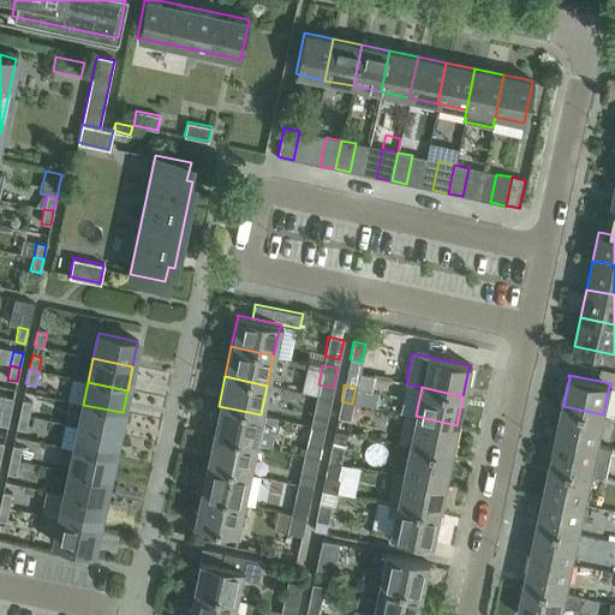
[(311,415),(327,418),(330,399),(316,395),(311,415)]
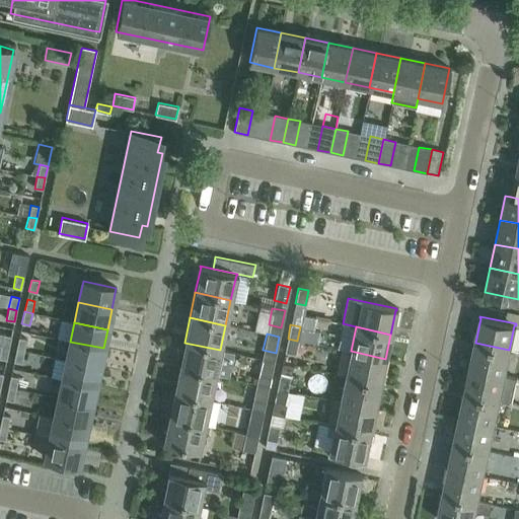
[(8,348),(11,336),(3,335),(1,346),(8,348)]
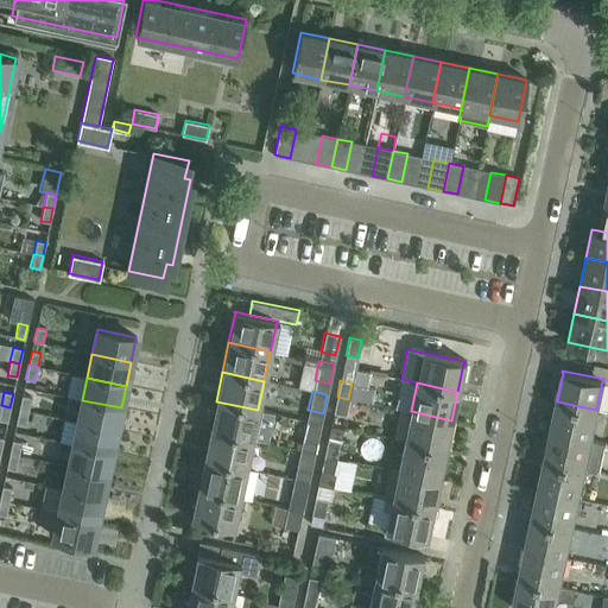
[(21,396),(19,409),(29,411),(31,397),(21,396)]
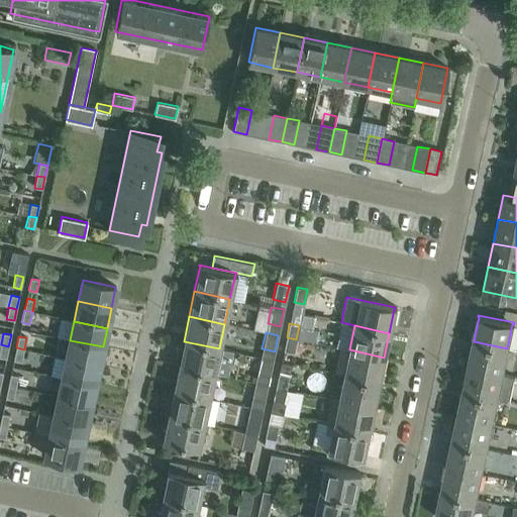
[(294,353),(296,339),(287,337),(284,351),(294,353)]
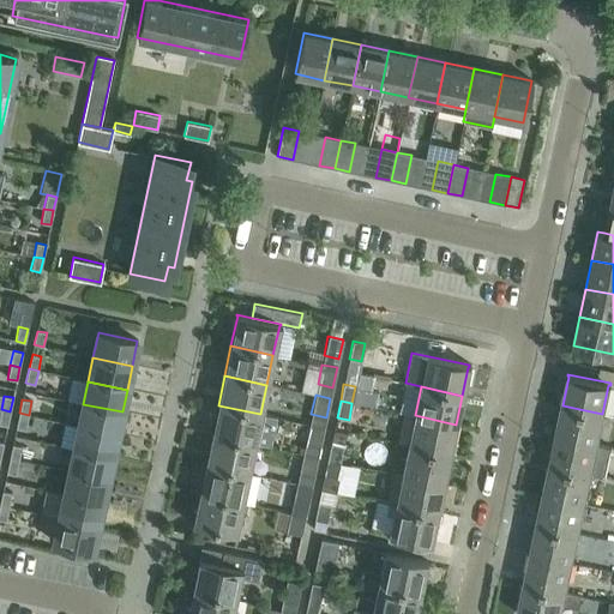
[(118,434),(122,411),(83,404),(78,426),(118,434)]
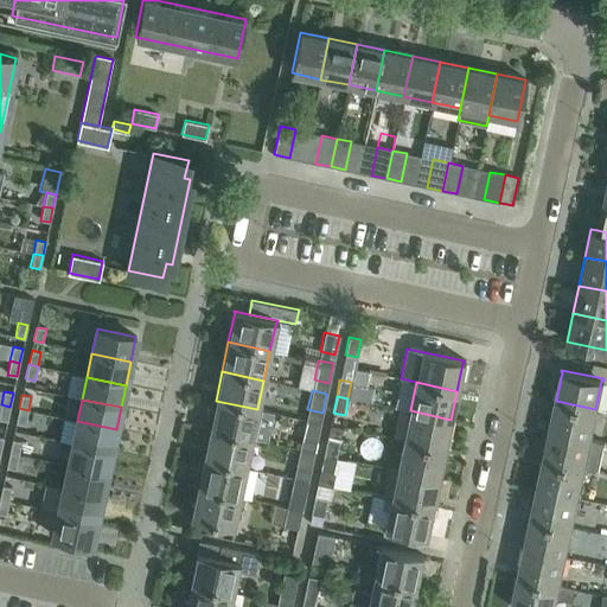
[(270,413),(257,409),(216,401),(209,430),(250,439),(264,441),(270,413)]
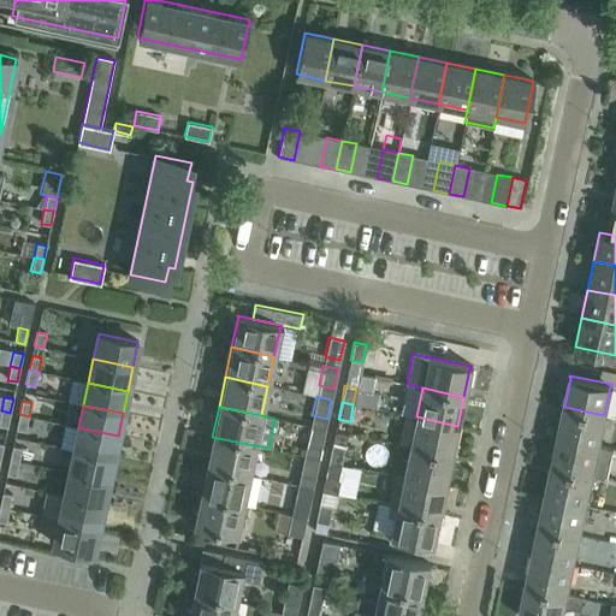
[(564,407),(558,436),(598,444),(604,415),(564,407)]
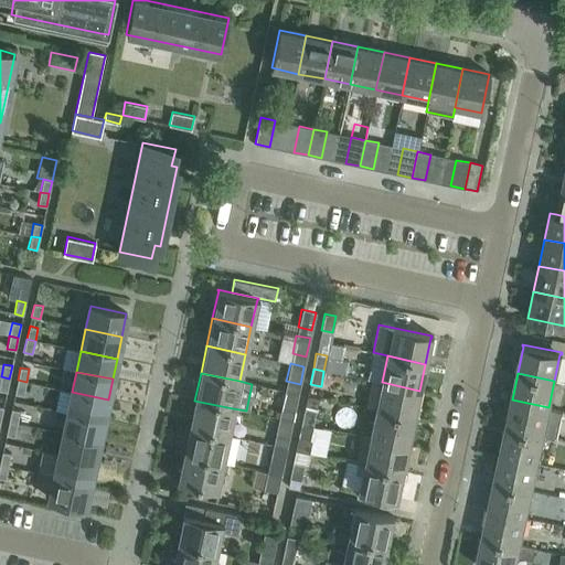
[(0,390),(7,392),(9,379),(1,376),(0,380),(0,390)]
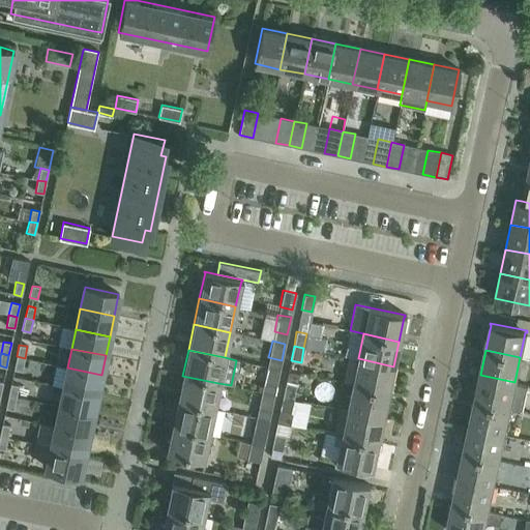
[(17,356),(13,369),(22,371),(25,358),(17,356)]
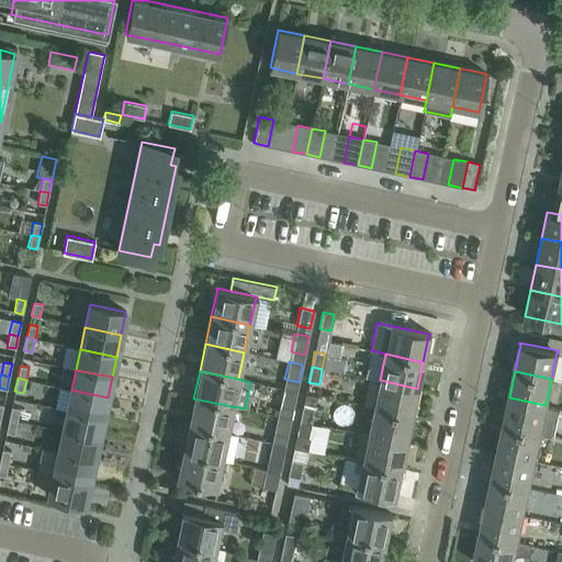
[(374,407),(412,416),(417,389),(380,380),(371,379),(364,406),(374,407)]
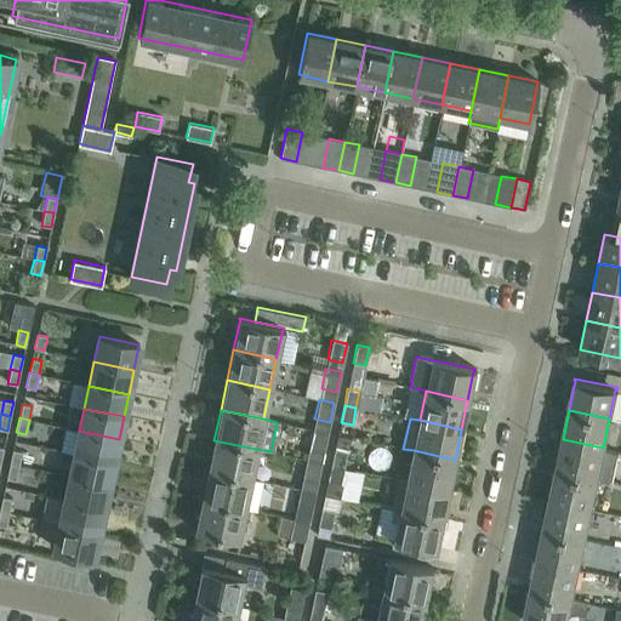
[(308,448),(324,451),(328,432),(313,428),(308,448)]
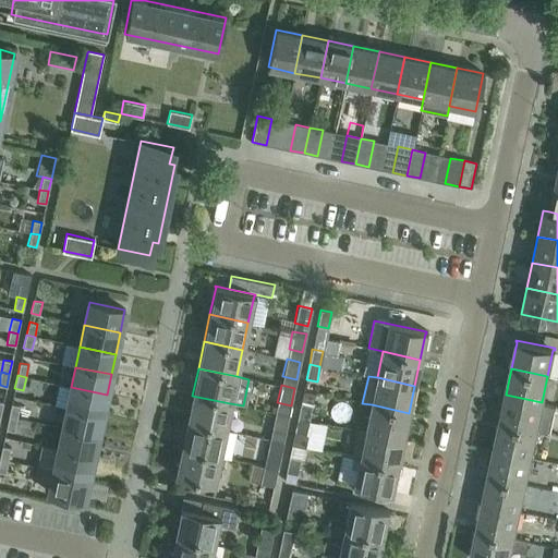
[(102,415),(107,395),(71,387),(67,408),(102,415)]
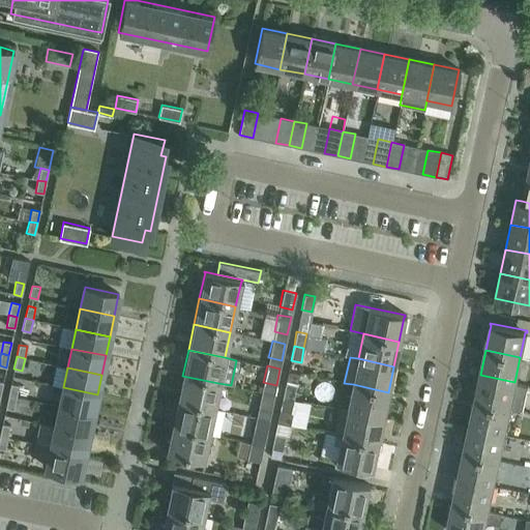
[(514,382),(480,375),(474,401),(509,408),(522,411),(527,385),(514,382)]
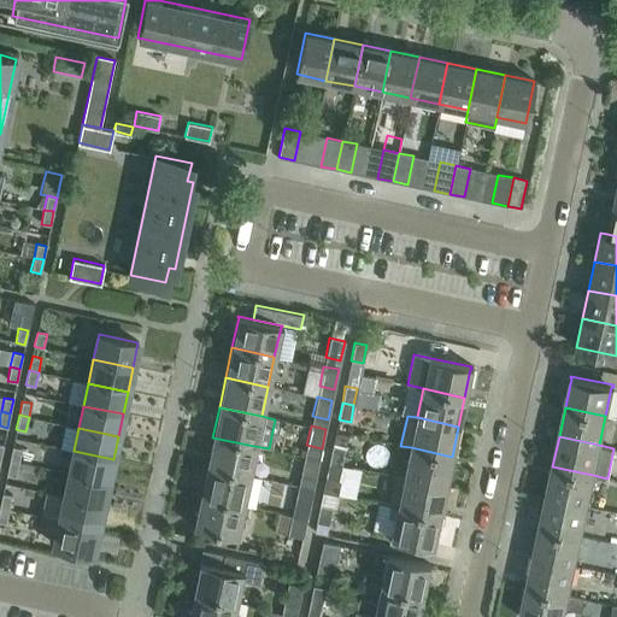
[(212,438),(206,466),(248,476),(254,446),(212,438)]
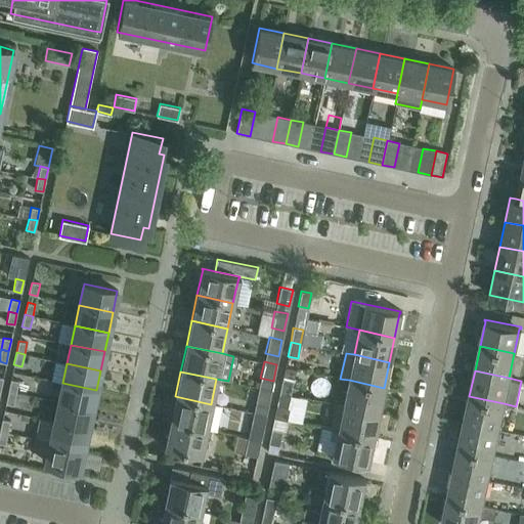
[(10,379),(8,391),(16,393),(18,381),(10,379)]
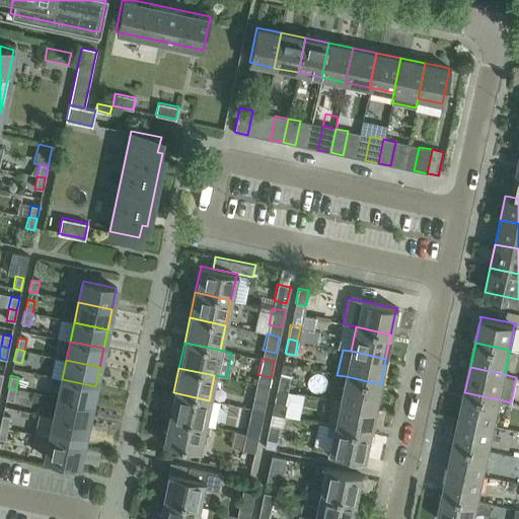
[(290,377),(280,375),(277,389),(287,391),(290,377)]
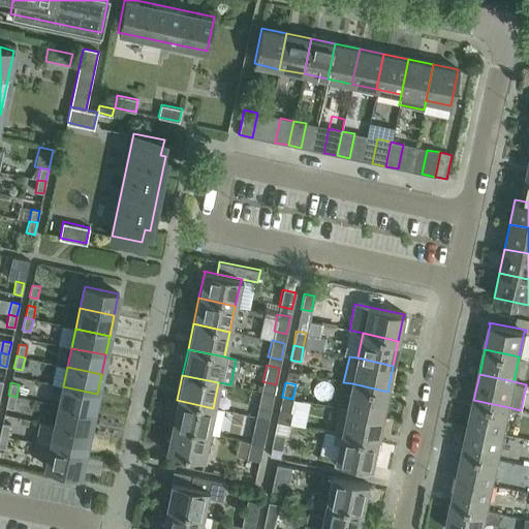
[(352,383),(346,409),(381,417),(387,392),(352,383)]
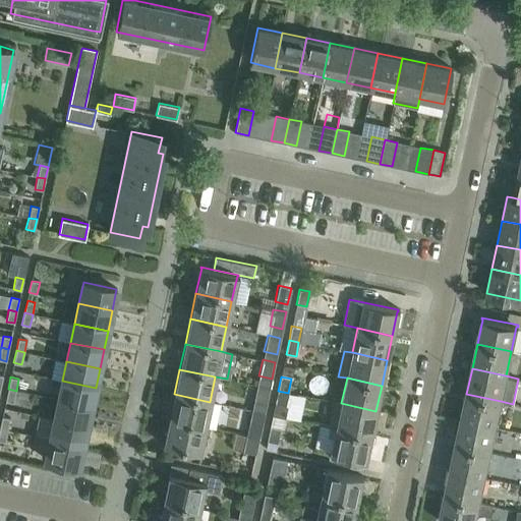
[(92,407),(96,388),(62,381),(58,400),(92,407)]
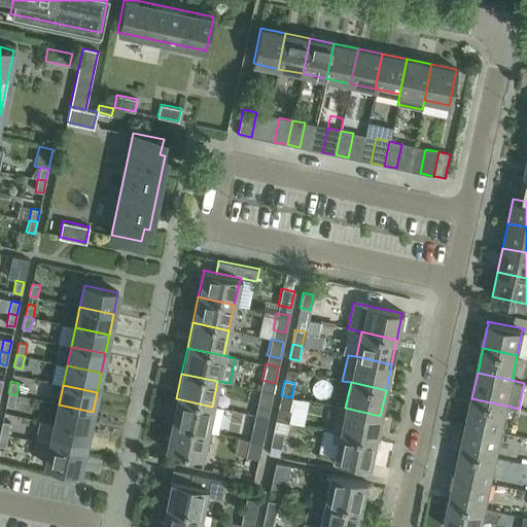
[(256,406),(269,409),(273,392),(259,389),(256,406)]
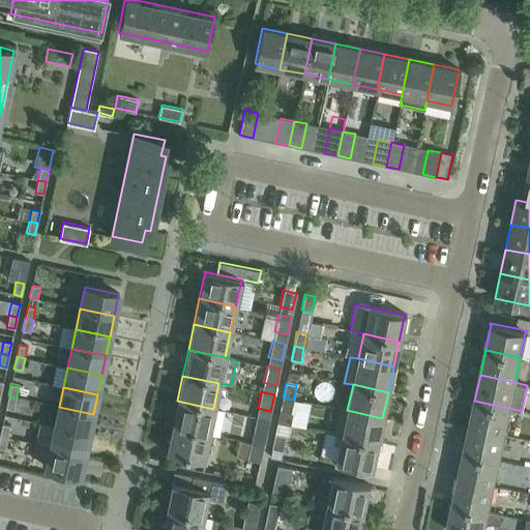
[(8,395),(5,408),(13,409),(17,398),(8,395)]
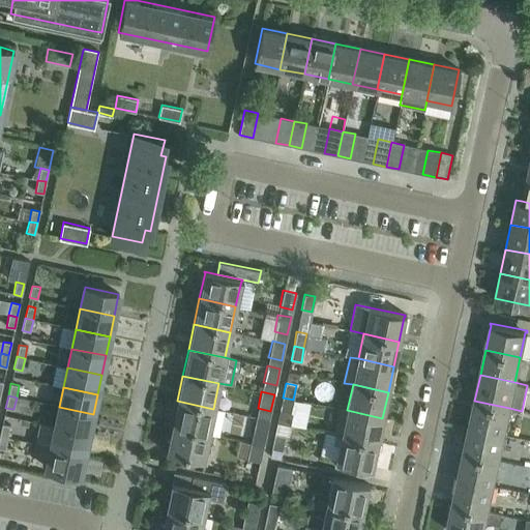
[(283,398),(280,411),(290,414),(293,400),(283,398)]
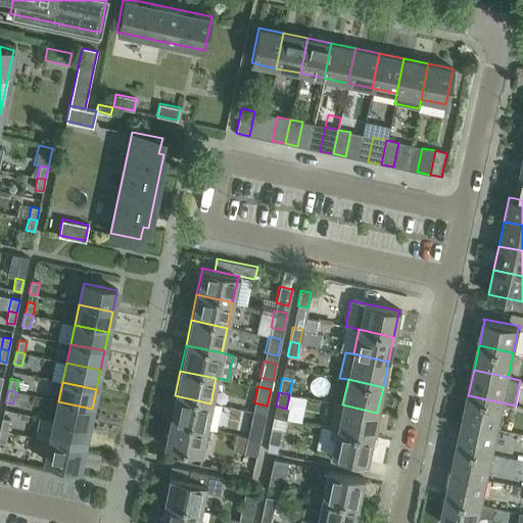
[(220,406),(210,403),(175,395),(170,421),(205,428),(215,430),(220,406)]
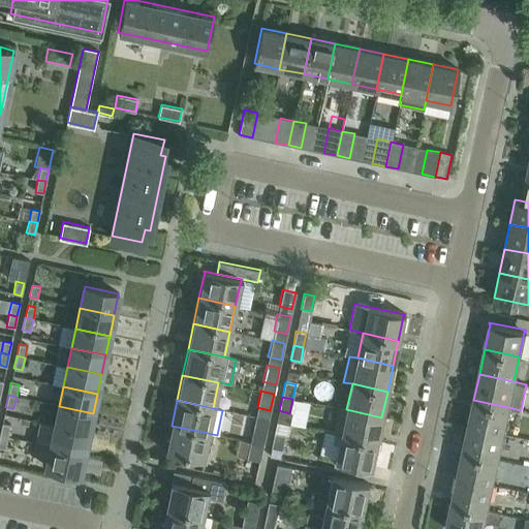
[(473,400),(468,426),(503,434),(508,407),(473,400)]
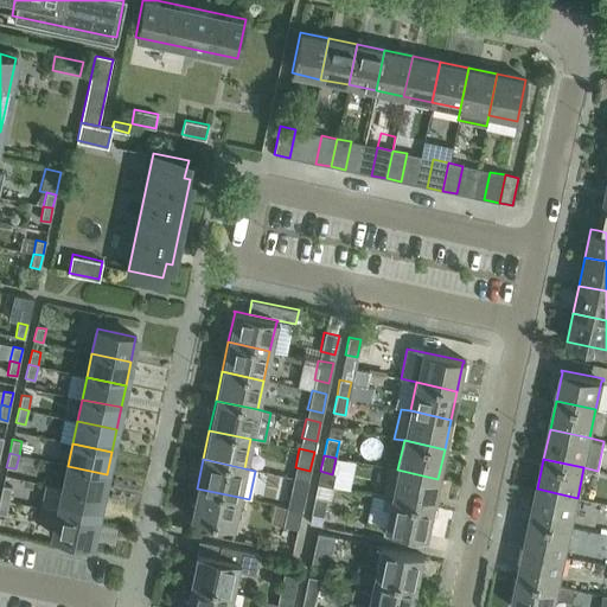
[(102,497),(107,474),(68,466),(63,489),(102,497)]
